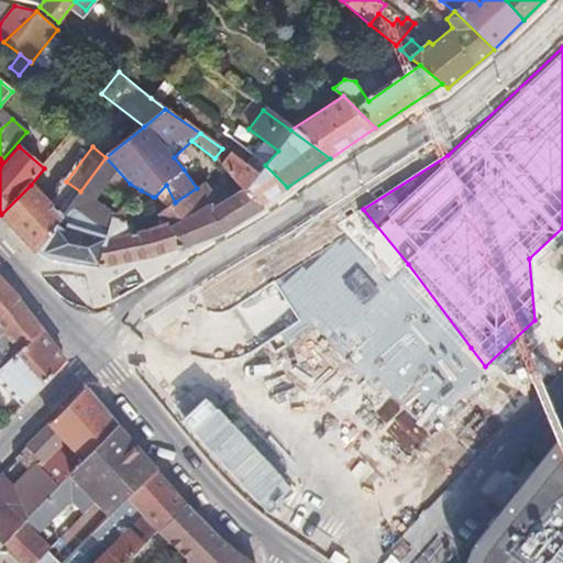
[(221,164),(230,154),(222,148),(214,158),(221,164)]
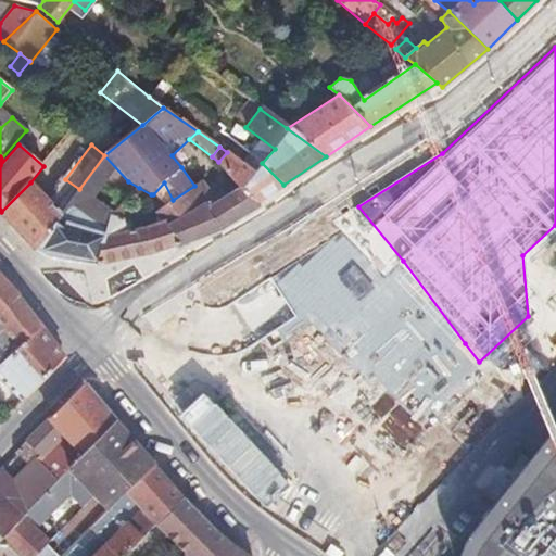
[(256,203),(283,185),(262,163),(254,173),(227,152),(218,162),(239,187),(256,203)]
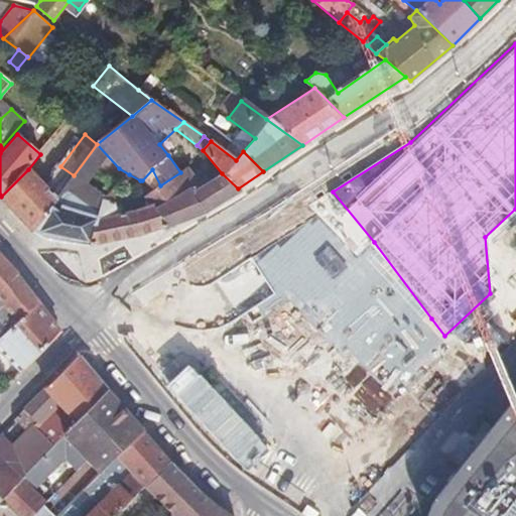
[(53,240),(89,244),(96,219),(103,201),(106,198),(87,185),(98,168),(119,184),(129,174),(119,168),(97,144),(74,175),(56,199),(33,231),(42,237),(53,240)]
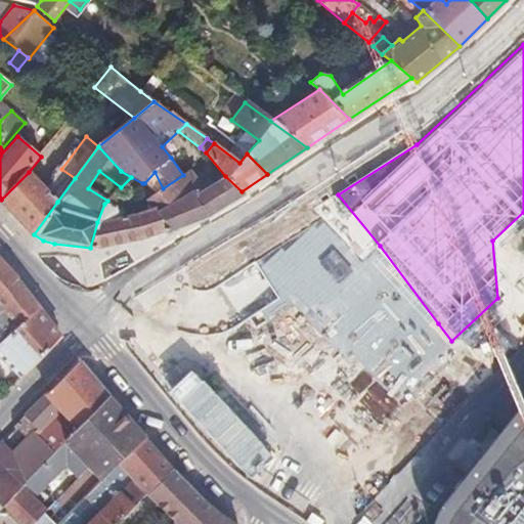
[(34,234),(57,202),(29,172),(1,200),(34,234)]
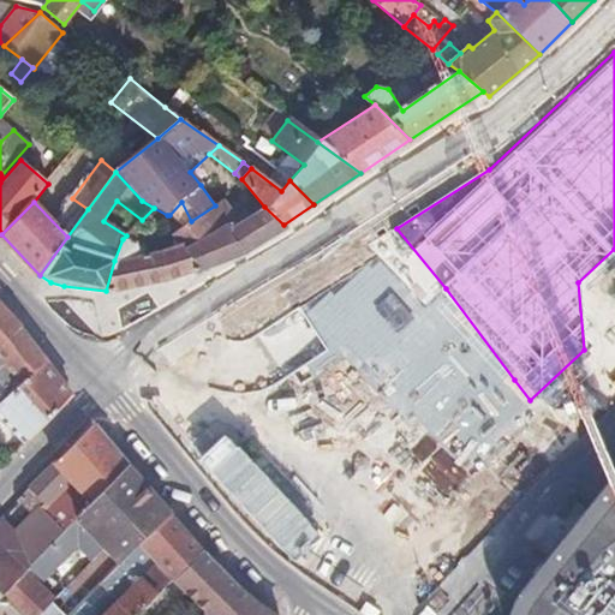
[(181,202),(169,215),(175,231),(191,221),(181,202)]
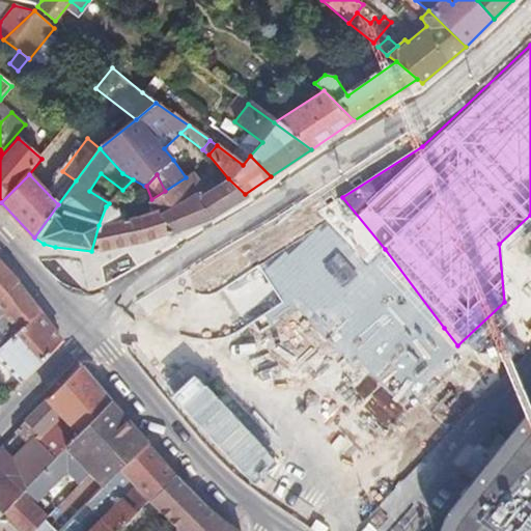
[(247,196),(245,194),(228,178),(199,198),(195,193),(186,177),(165,191),(151,199),(158,214),(170,235),(212,218),(247,196)]
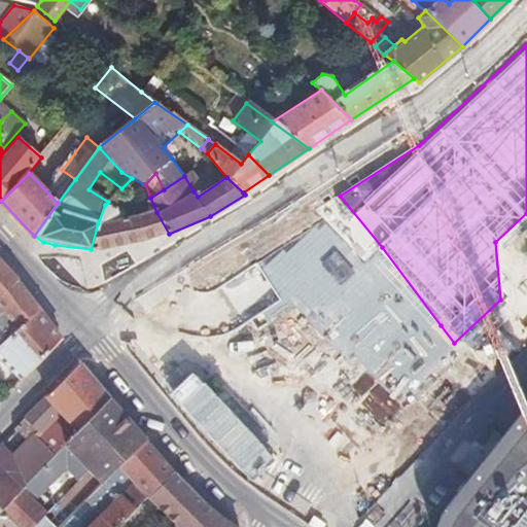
[(382,247),(340,196),(317,210),(365,266),(382,247)]
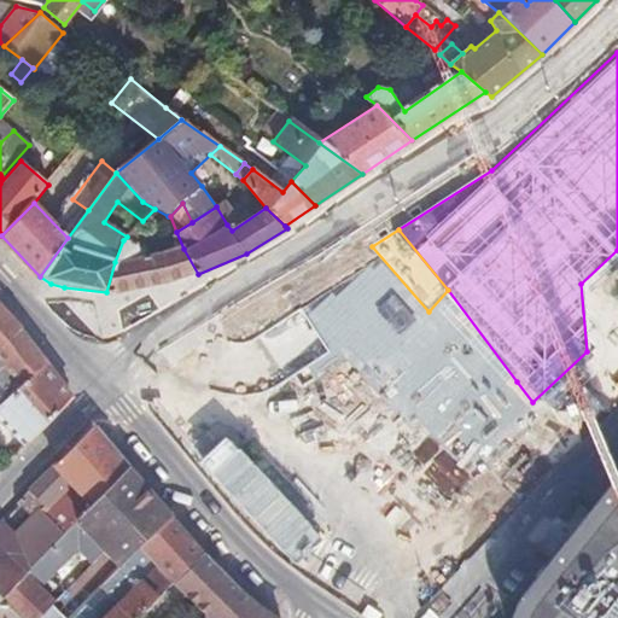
[(165,281),(198,274),(184,249),(176,232),(165,239),(172,249),(140,258),(136,243),(123,240),(115,262),(106,292),(165,281)]
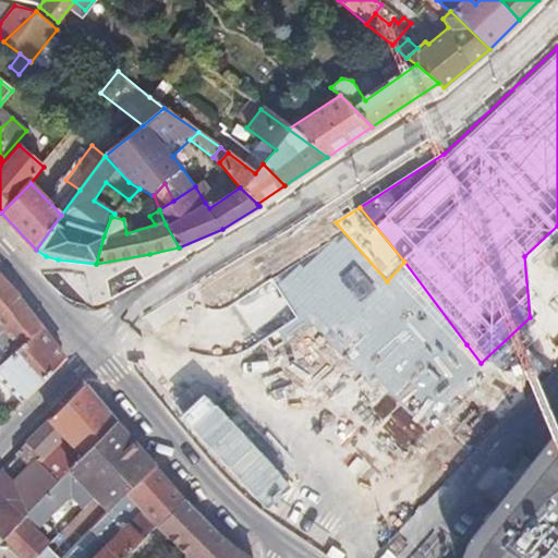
[(0,365),(41,329),(16,295),(0,278),(0,365)]
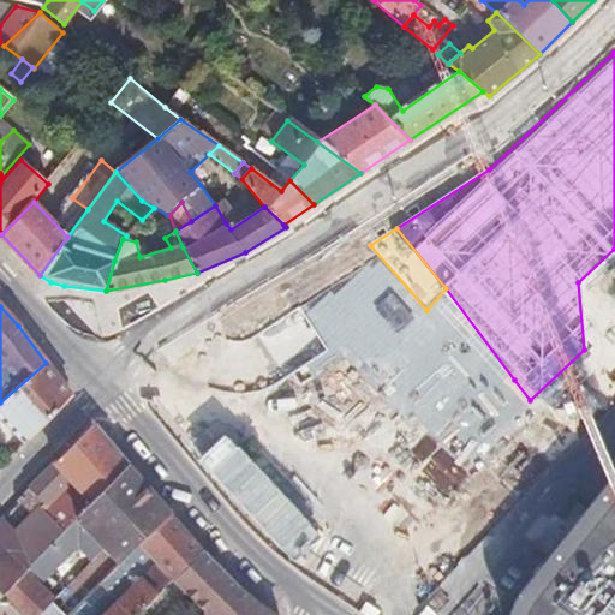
[(46,363),(0,402),(0,417),(24,442),(67,395),(46,363)]
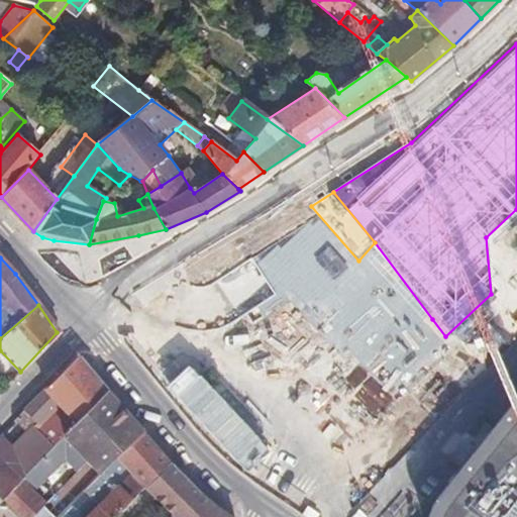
[(78,358),(16,421),(28,433),(43,419),(49,425),(23,453),(3,434),(0,437),(0,498),(1,500),(19,481),(63,437),(106,393),(88,371),(78,358)]
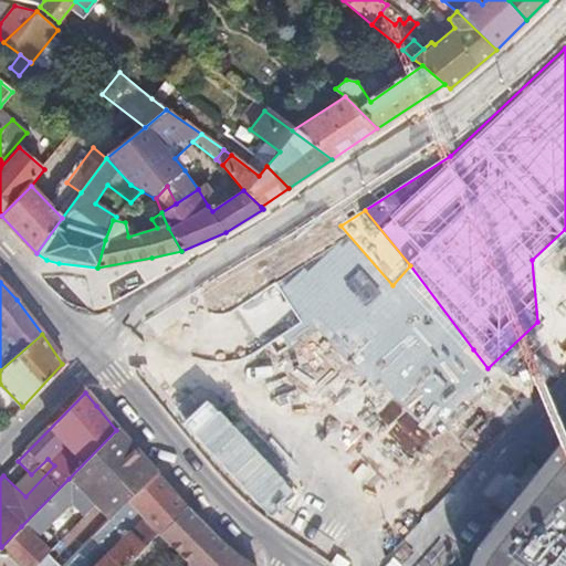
[(250,420),(243,412),(229,423),(237,431),(250,420)]
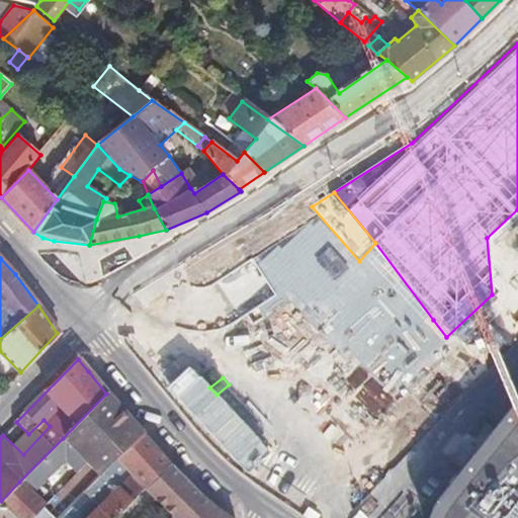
[(87,462),(128,420),(106,394),(63,438),(87,462)]
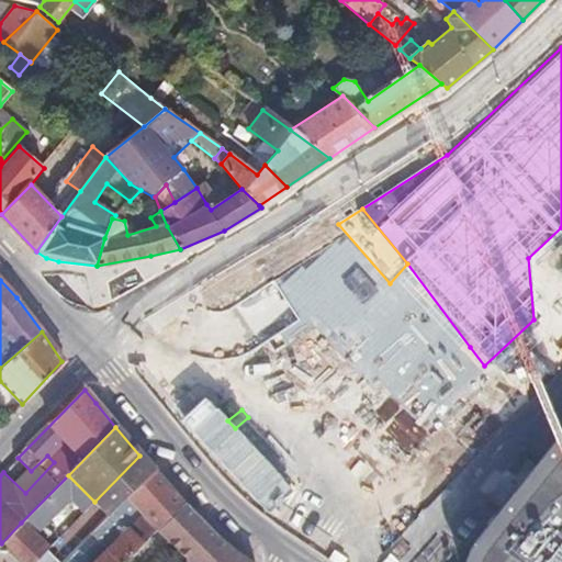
[(561,561),(561,439),(547,460),(517,496),(475,549),(472,560),(471,561),(561,561)]
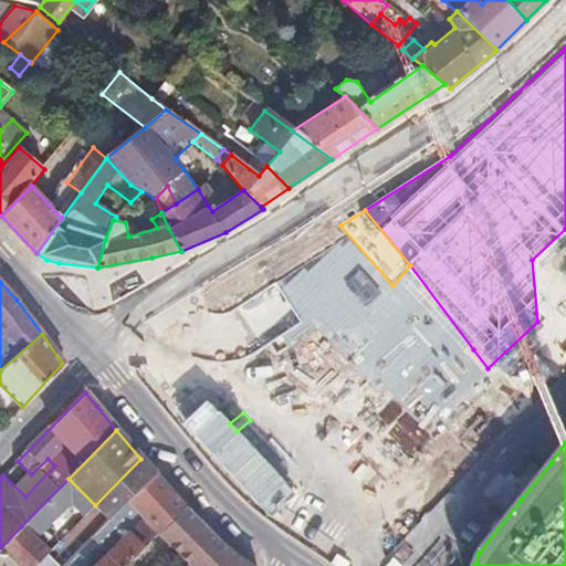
[(108,520),(155,474),(148,468),(140,459),(95,505),(102,513),(108,520)]
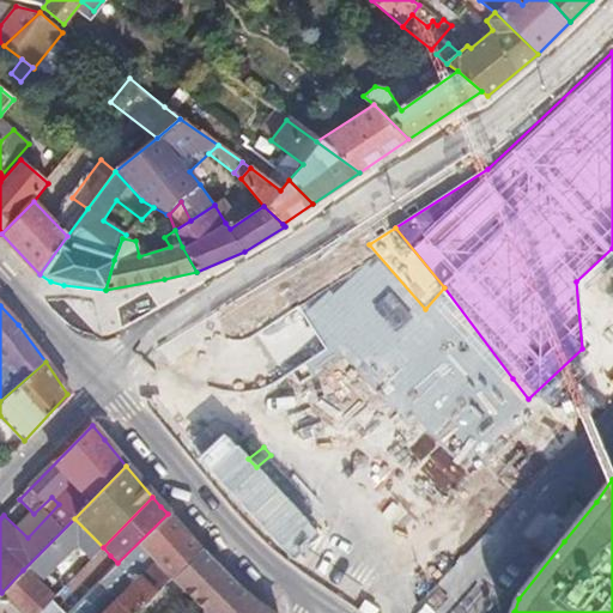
[(134,612),(171,576),(200,551),(183,532),(168,514),(117,563),(97,582),(115,600),(102,612),(134,612)]
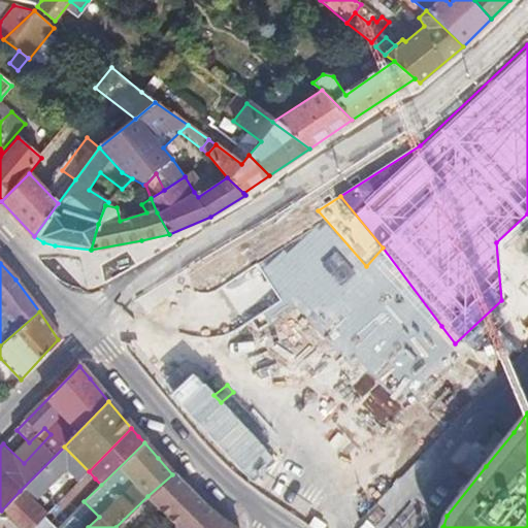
[(89,471),(64,447),(20,491),(31,502),(67,467),(79,481),(89,471)]
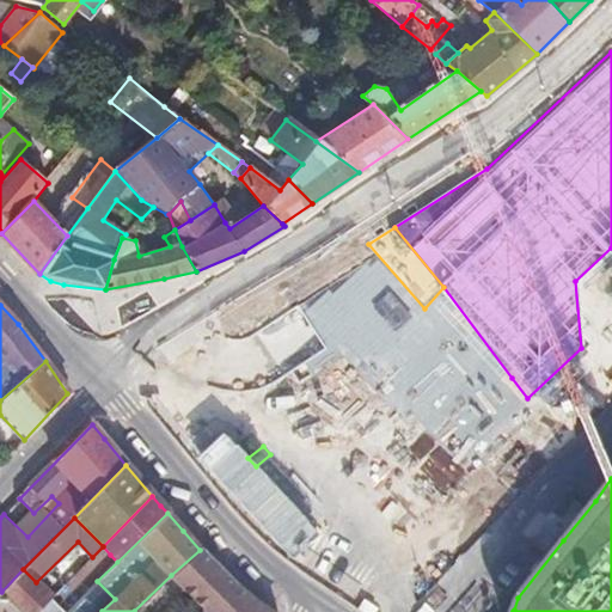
[(200,550),(171,575),(185,592),(214,564),(200,550)]
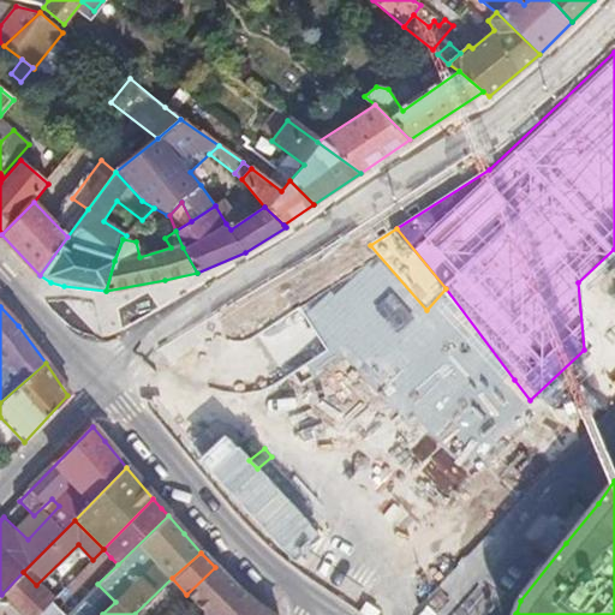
[(268,614),(254,605),(215,567),(186,595),(203,614),(268,614)]
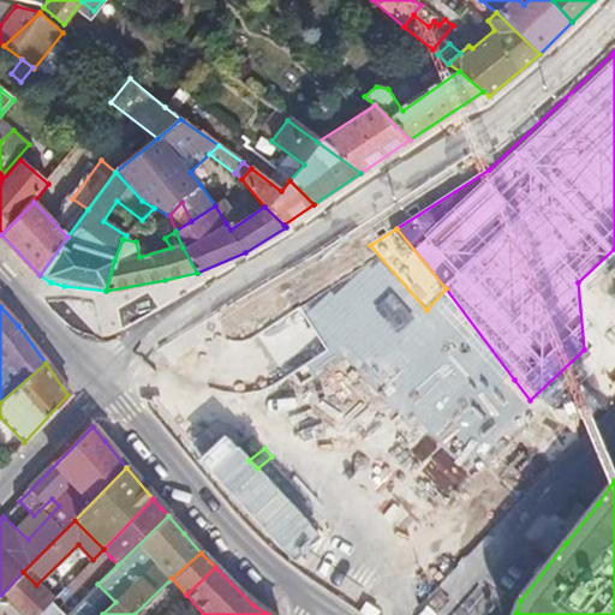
[(23,572),(1,595),(23,614),(37,614),(52,601),(36,585),(23,572)]
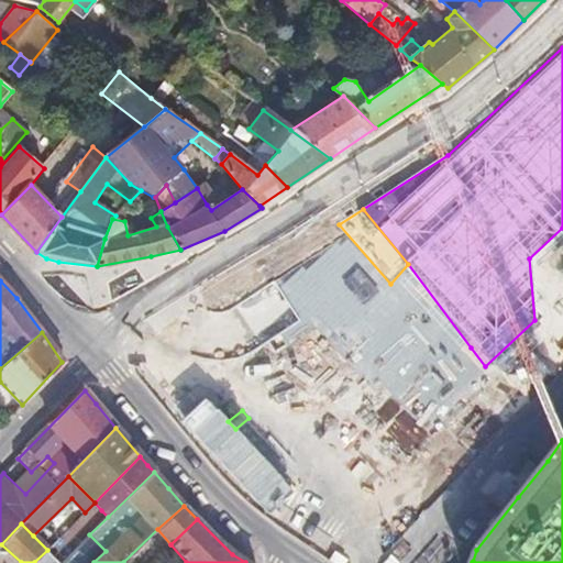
[(21,562),(1,544),(0,544),(0,562),(21,562)]
